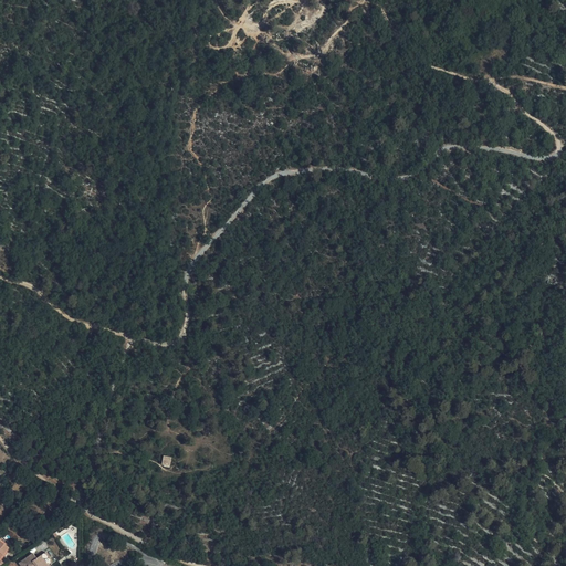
[(53,438),(48,432),(43,438),(49,443),(53,438)]
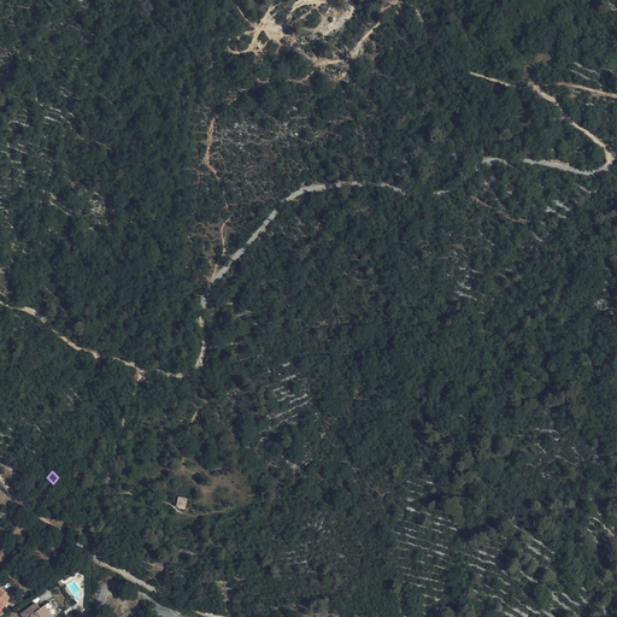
[(0,588),(0,610),(11,597),(0,588)]
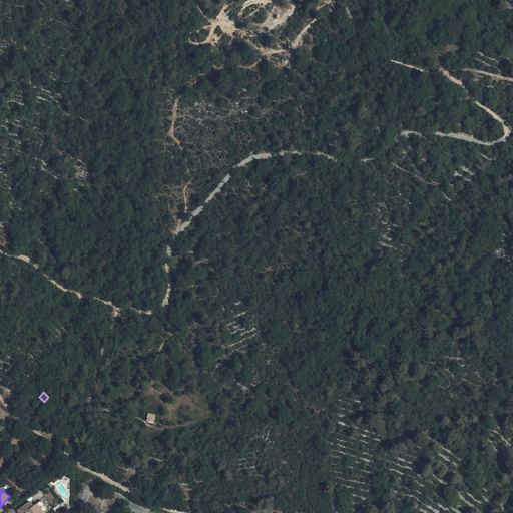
[(91,497),(90,499),(90,500),(100,502),(100,503),(104,504),(105,498),(102,497),(103,492),(92,490),(91,497)]
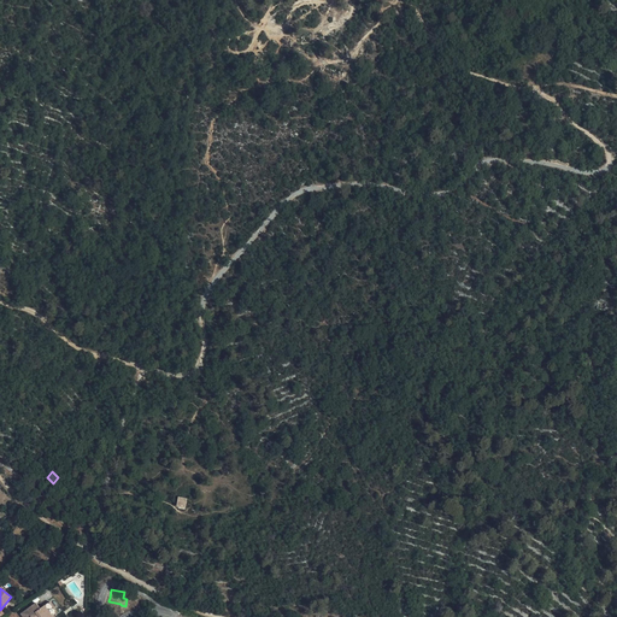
[(46,605),(53,616),(58,612),(51,601),(46,605)]
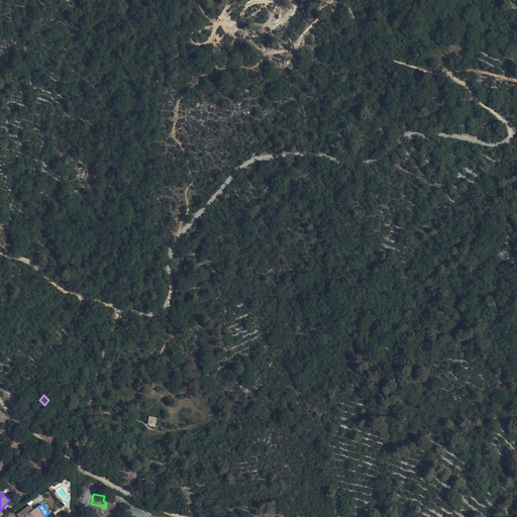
[(43,516),(44,516),(38,507),(34,510),(30,505),(18,514),(19,516),(43,516)]
